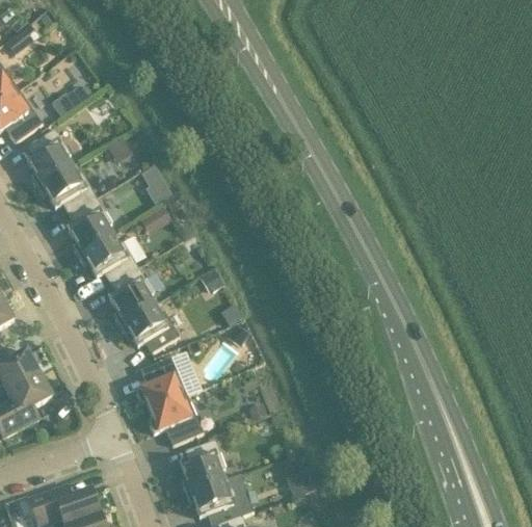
[(0,12),(0,16),(4,22),(14,12),(8,6),(0,12)]
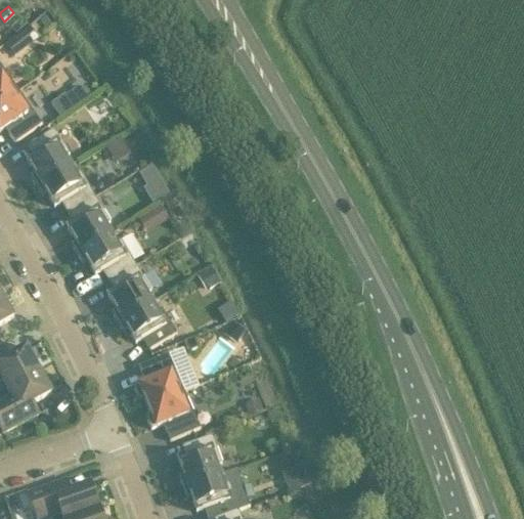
[(14,53),(22,47),(12,36),(5,41),(14,53)]
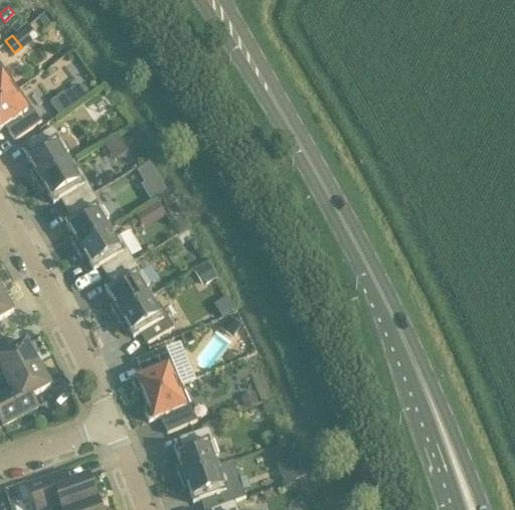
[(0,99),(18,87),(0,60),(0,99)]
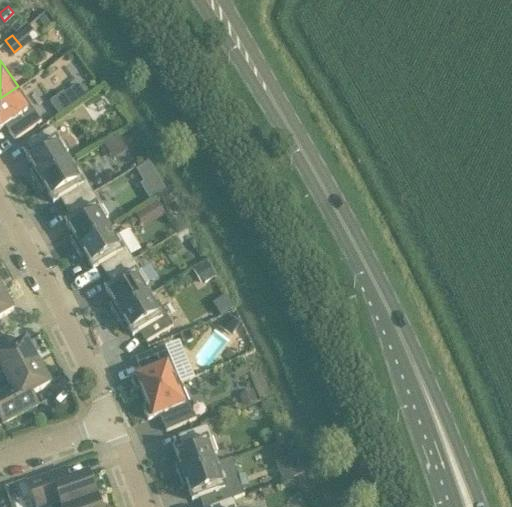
[(76,80),(64,89),(73,102),(86,93),(84,91),(79,84),(76,80)]
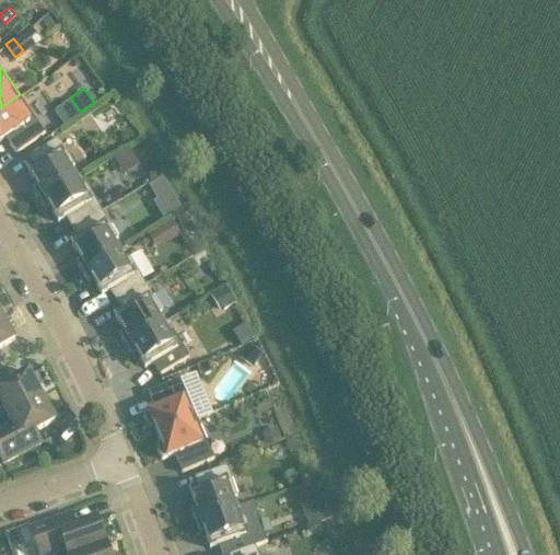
[(44,129),(33,114),(20,94),(0,107),(0,137),(4,134),(15,150),(44,129)]
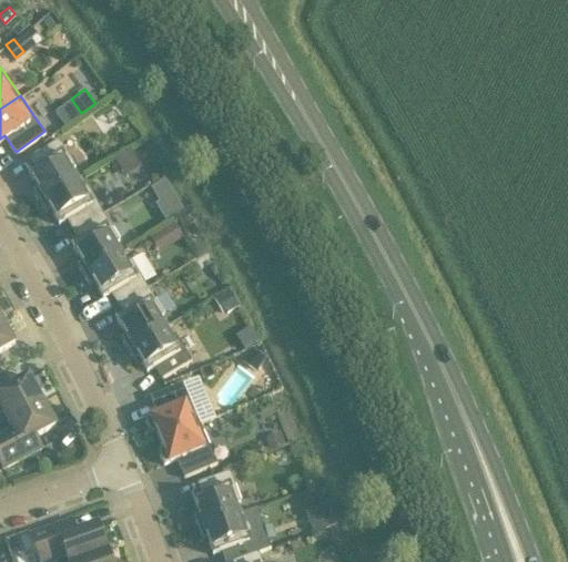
[(75,164),(66,147),(59,136),(29,154),(36,165),(28,170),(37,185),(32,187),(38,198),(75,176),(71,167),(75,164)]
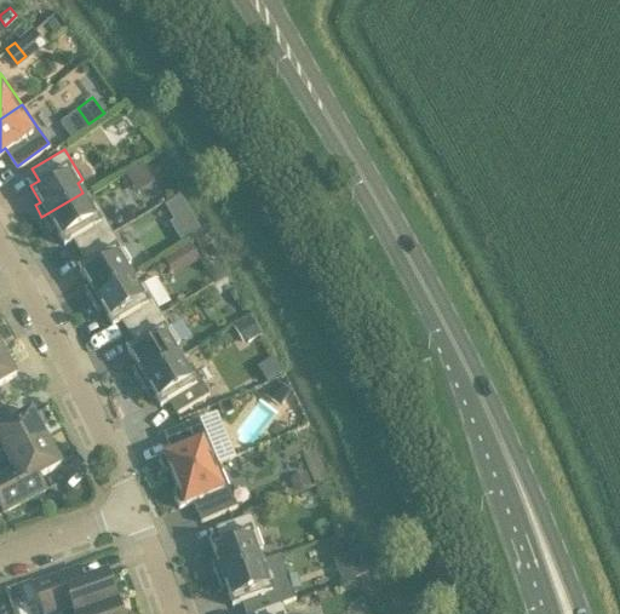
[(137,187),(154,177),(143,160),(127,170),(137,187)]
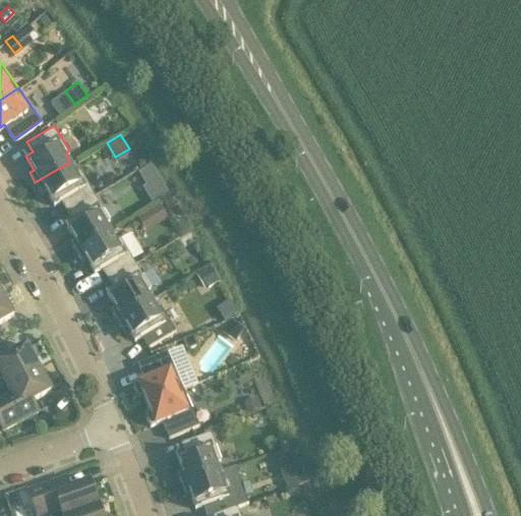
[(94,193),(79,169),(75,171),(69,162),(35,182),(41,192),(45,189),(53,204),(61,199),(67,210),(94,193)]
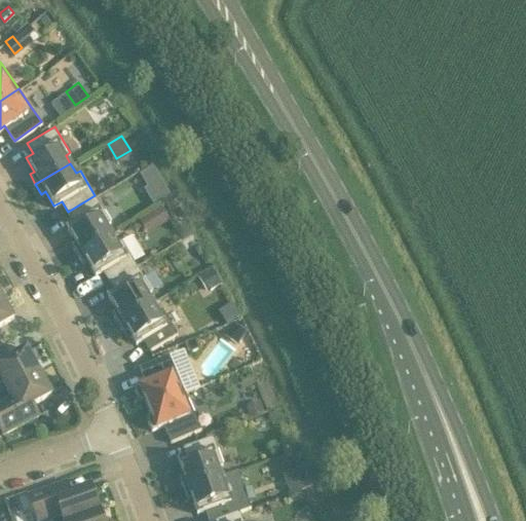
[(170,193),(168,191),(159,176),(147,183),(147,184),(144,186),(154,203),(170,193)]
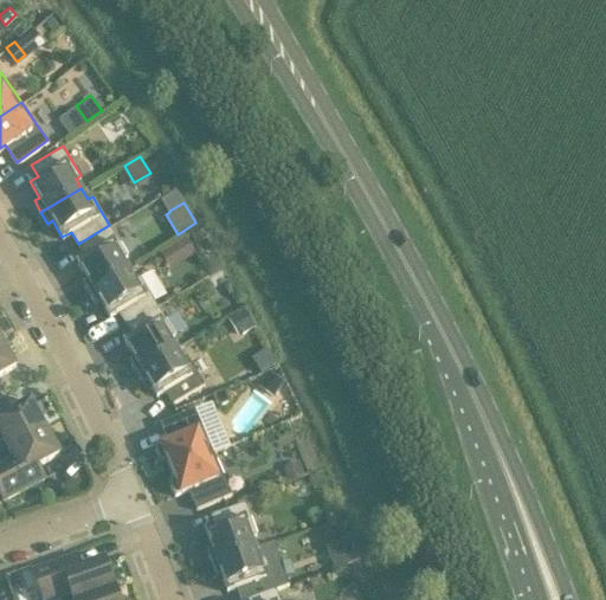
[(127,255),(116,237),(109,225),(78,244),(85,256),(76,260),(85,276),(81,279),(88,291),(128,268),(122,257),(127,255)]
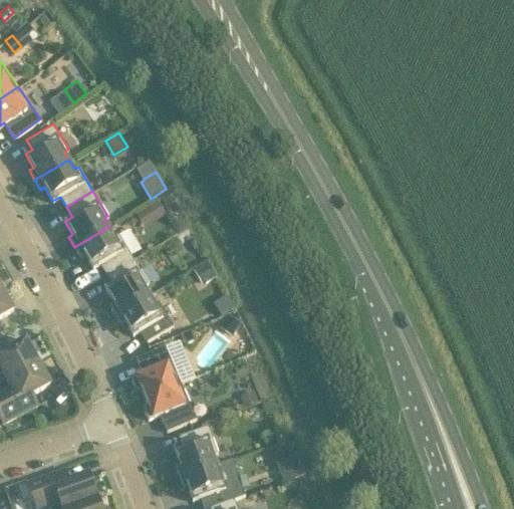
[(169,202),(176,197),(173,192),(165,196),(169,202)]
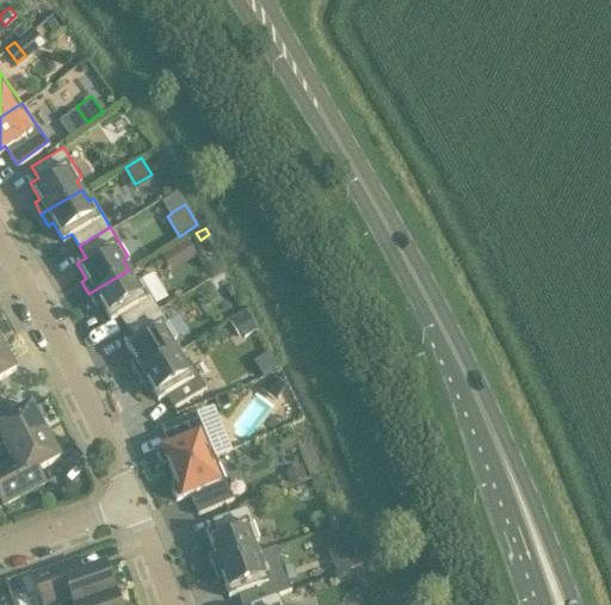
[(187,236),(177,244),(185,258),(196,252),(187,236)]
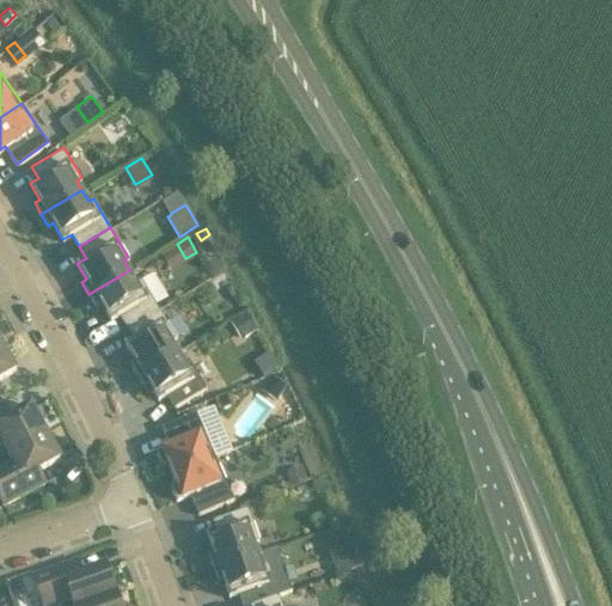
[(158,306),(141,277),(135,281),(129,270),(89,294),(96,305),(101,303),(110,318),(118,313),(126,325),(158,306)]
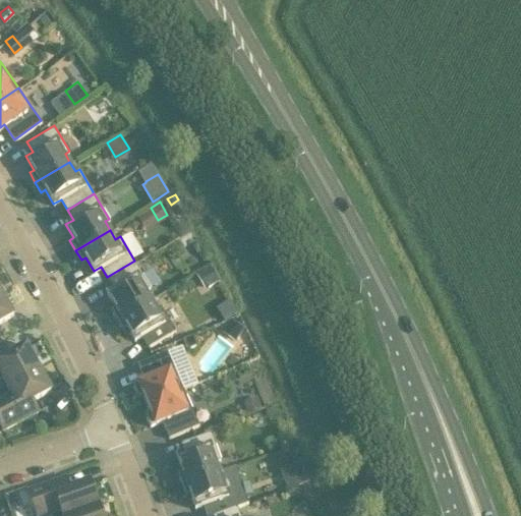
[(150,286),(140,271),(134,261),(107,277),(113,287),(106,292),(114,305),(110,307),(116,318),(151,297),(146,289),(150,286)]
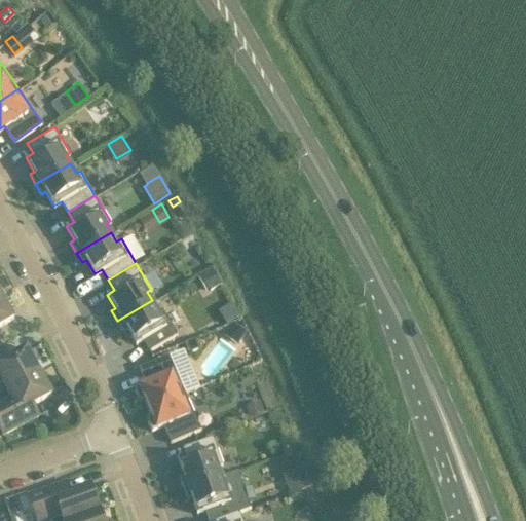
[(198,272),(207,287),(221,278),(213,264),(198,272)]
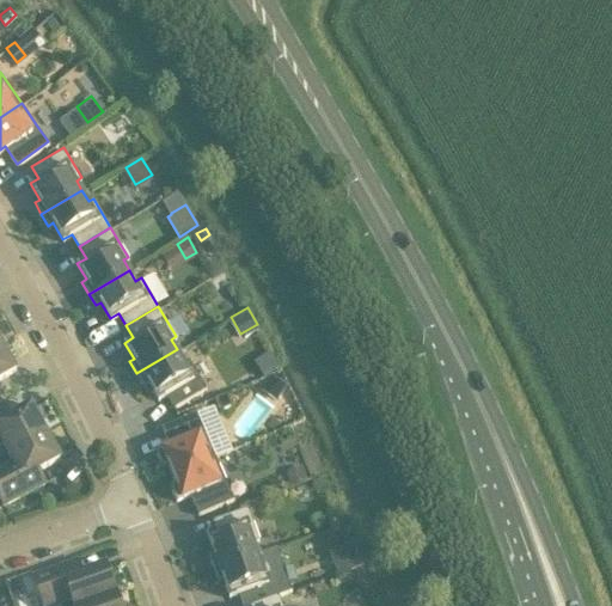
[(0,393),(1,393),(0,391),(0,390),(0,375),(14,367),(0,341),(0,340),(0,393)]
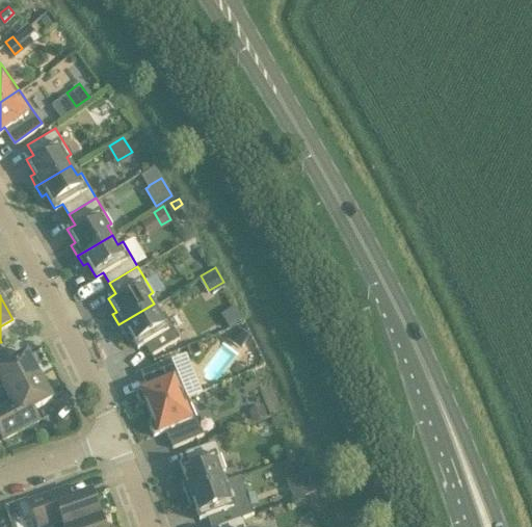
[(179,336),(163,310),(159,313),(154,304),(118,324),(125,335),(129,333),(137,346),(144,342),(151,352),(179,336)]
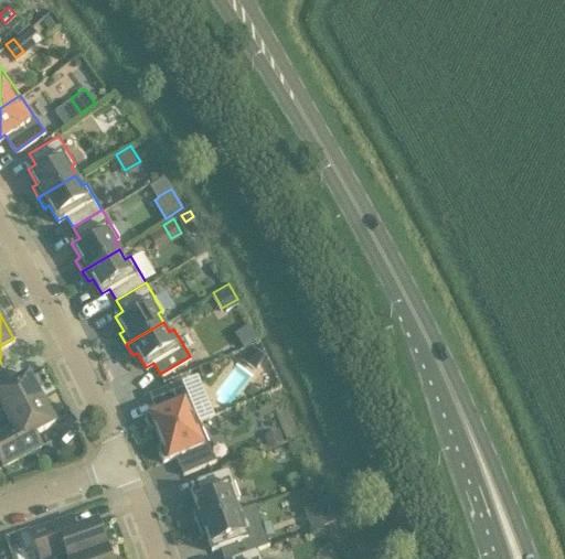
[(243,355),(255,365),(264,352),(251,343),(243,355)]
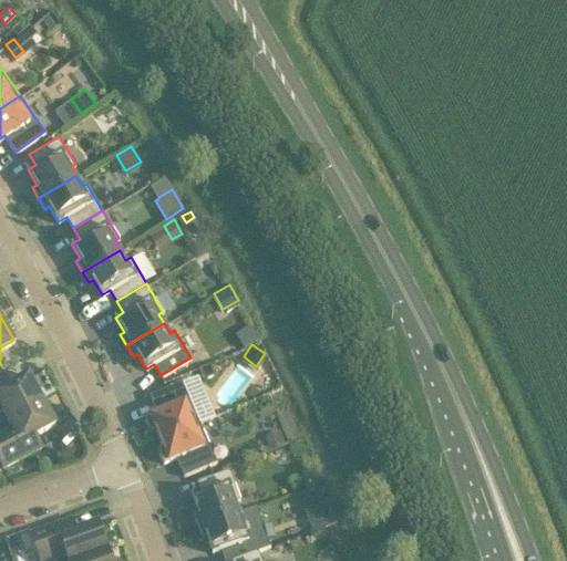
[(199,366),(203,374),(207,376),(215,373),(210,362),(199,366)]
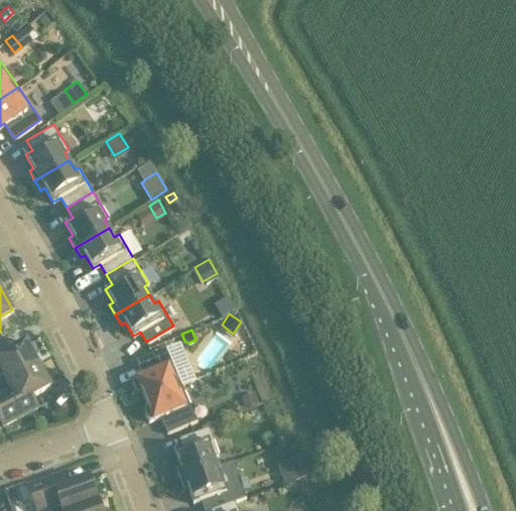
[(1,338),(0,338),(0,373),(2,372),(5,379),(37,362),(25,339),(7,349),(1,338)]
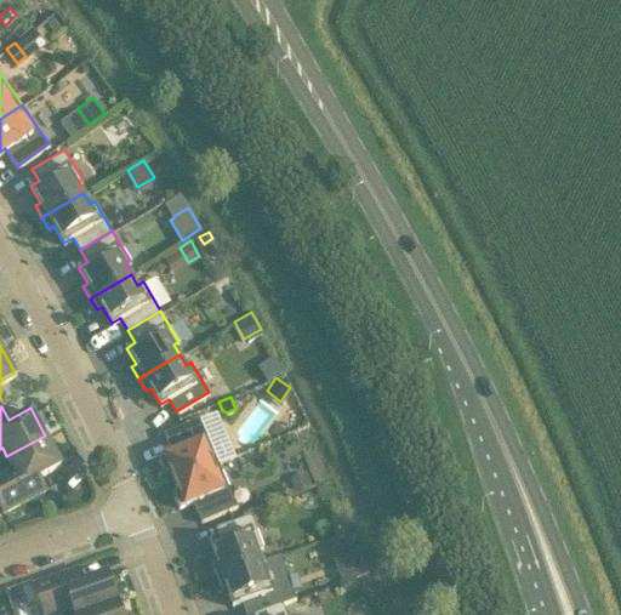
[(163,431),(171,450),(158,456),(164,472),(170,470),(174,479),(217,460),(199,416),(163,431)]
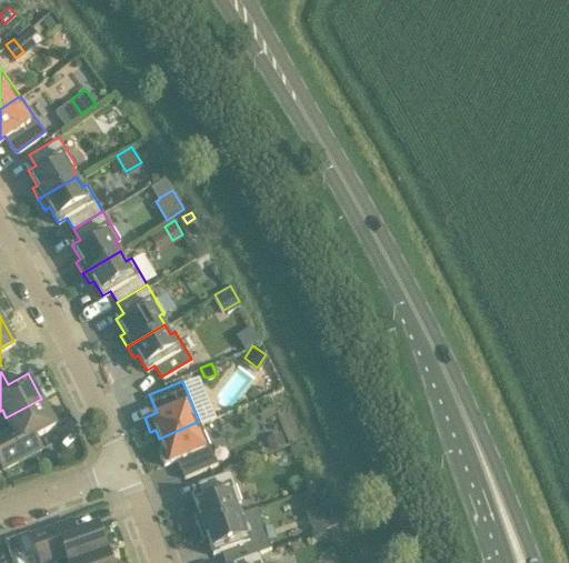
[(41,399),(6,418),(13,431),(0,438),(0,461),(3,466),(41,445),(35,434),(55,423),(41,399)]
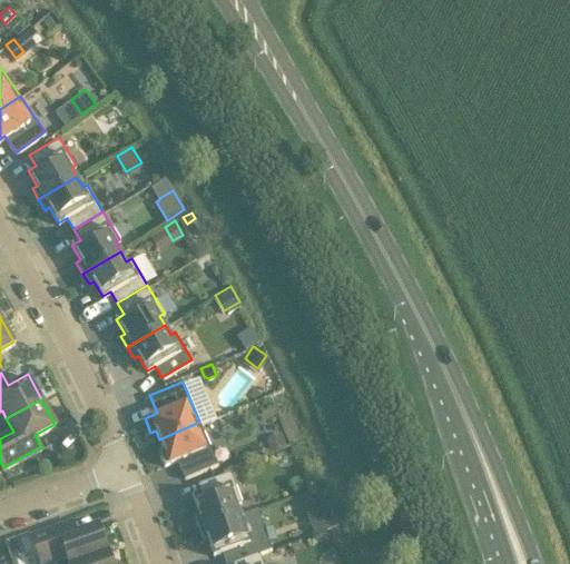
[(217,463),(209,445),(199,422),(159,439),(163,447),(158,449),(164,464),(176,458),(184,476),(217,463)]
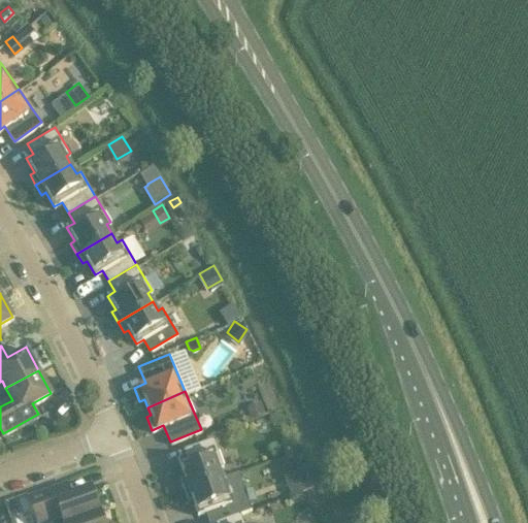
[(261,400),(248,405),(252,417),(265,412),(261,400)]
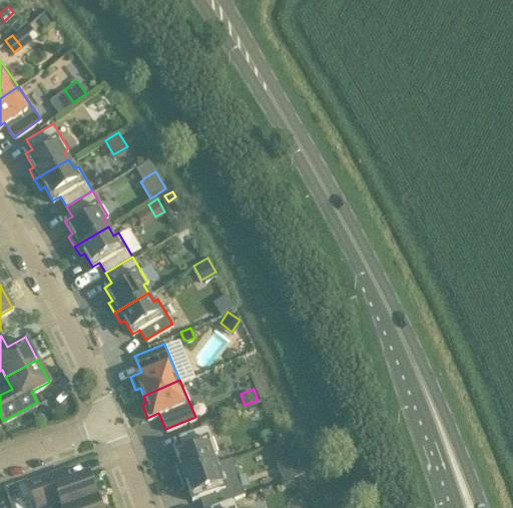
[(177,434),(181,445),(173,448),(178,463),(174,464),(178,475),(215,462),(212,453),(216,451),(206,423),(177,434)]
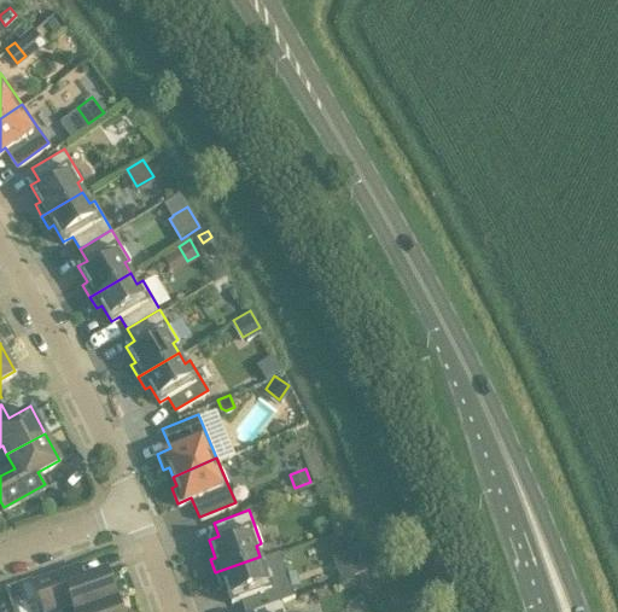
[(280,599),(269,566),(263,569),(260,557),(215,572),(219,586),(225,583),(231,601),(240,598),(245,611),(280,599)]
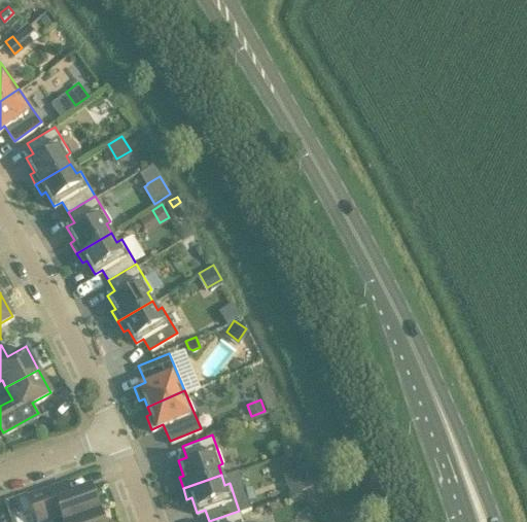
[(64,521),(99,509),(90,484),(70,491),(66,480),(34,491),(41,514),(59,508),(64,521)]
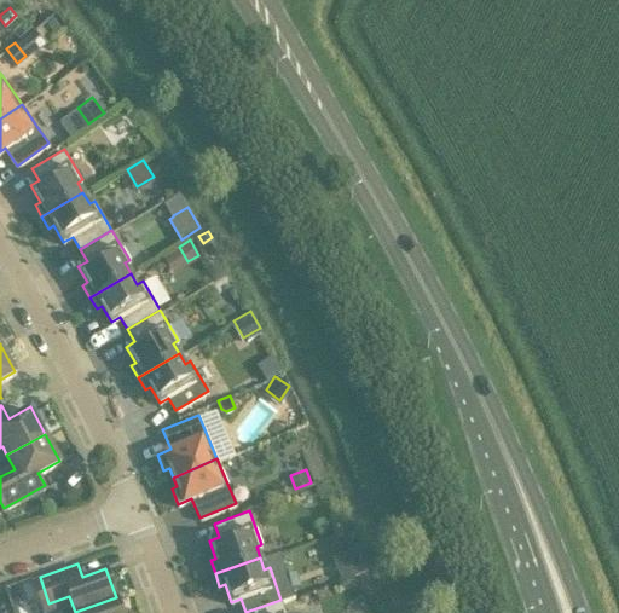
[(358,572),(360,578),(371,574),(369,568),(358,572)]
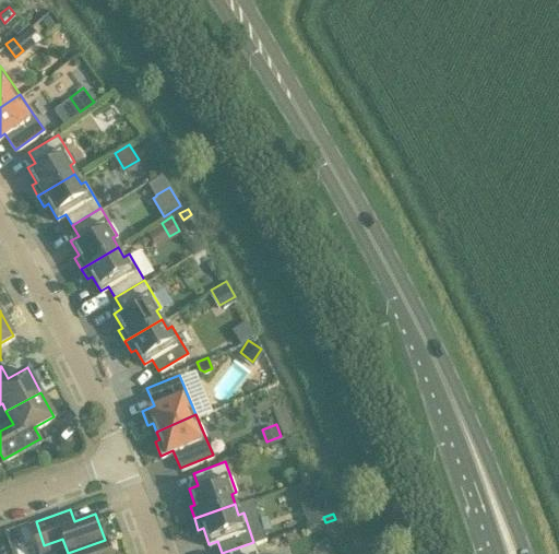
[(253,542),(222,553),(270,553),(262,552),(258,553),(253,542)]
